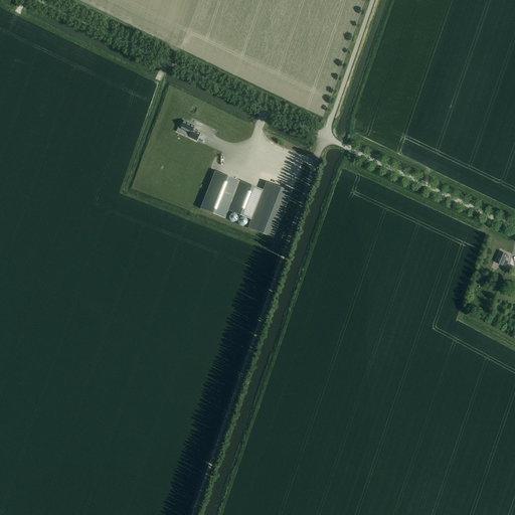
[(266,182),(263,190),(215,171),(201,208),(224,217),(227,210),(251,219),(248,227),(273,236),(291,192),(266,182)]
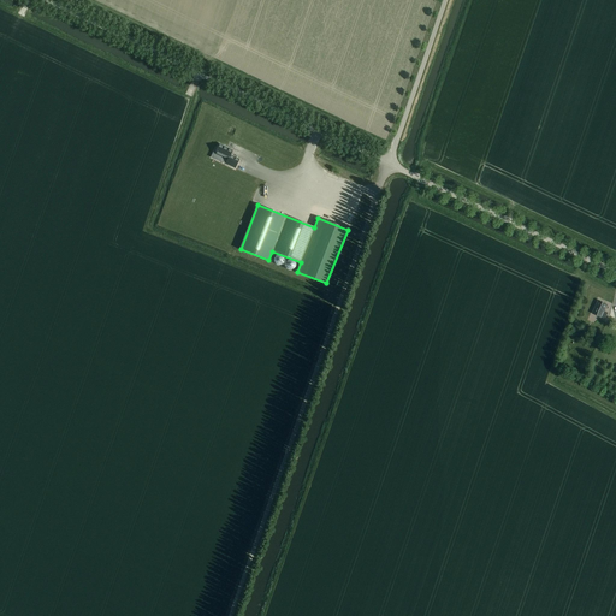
[(274,266),(277,267),(279,267),(282,266),(283,264),(283,261),(283,259),(282,258),(279,256),(277,256),(274,258),(273,260),(273,262),(273,265),(274,266)]
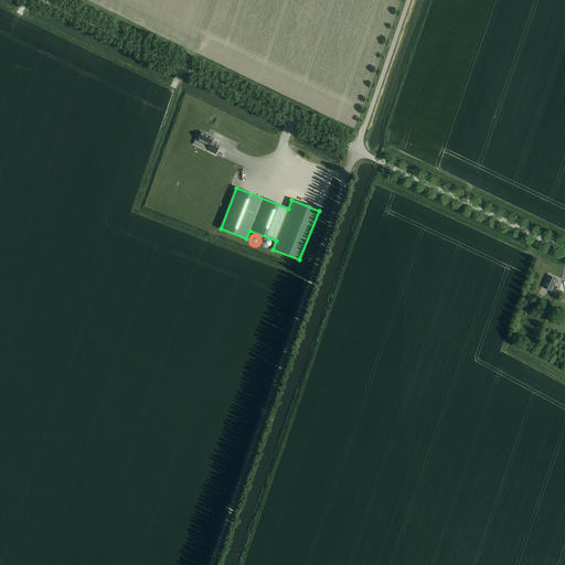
[(263,248),(265,248),(267,248),(268,247),(269,246),(270,244),(269,242),(268,241),(266,240),(264,240),(262,241),(260,242),(260,244),(262,246),(263,248)]
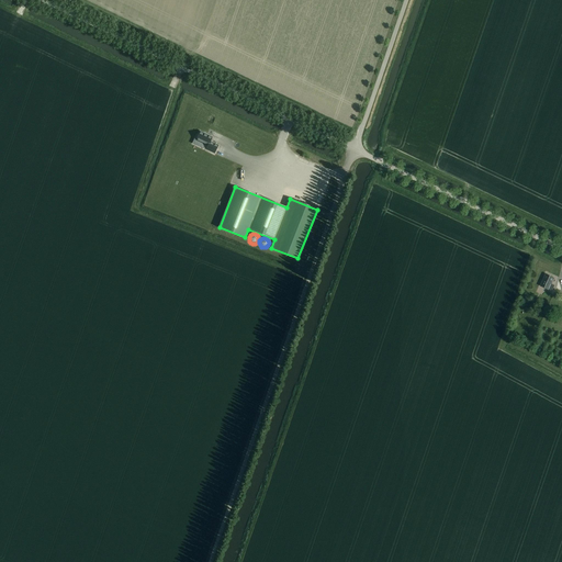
[(546,274),(540,287),(551,292),(554,285),(551,284),(554,278),(546,274)]
